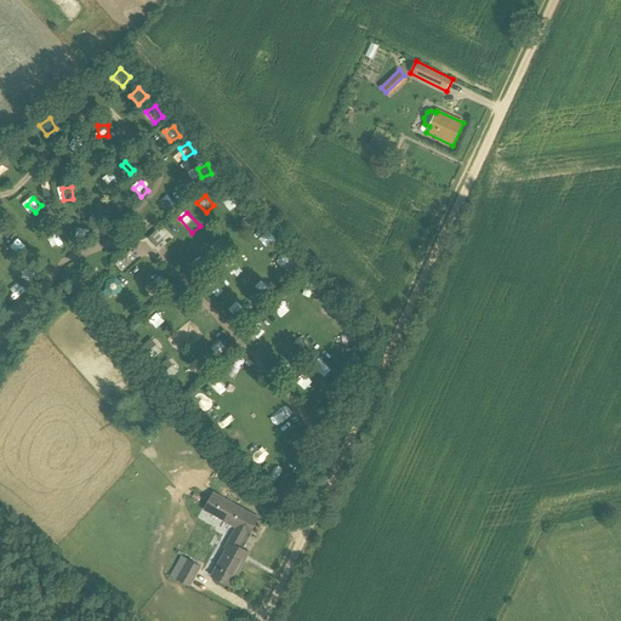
[(250,215),(244,221),(256,231),(261,226),(250,215)]
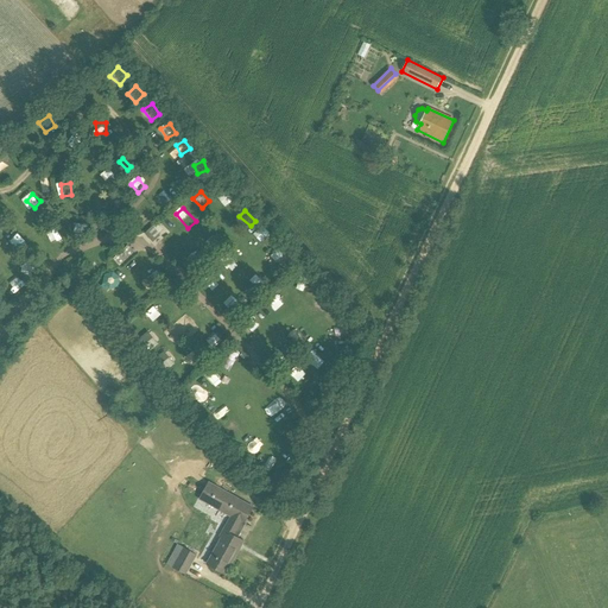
[(153,242),(160,235),(152,226),(145,233),(153,242)]
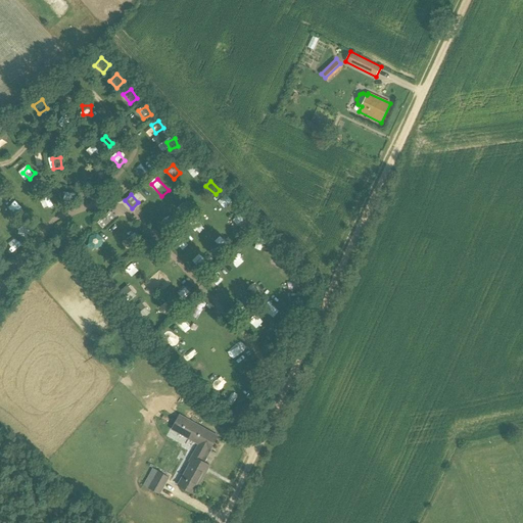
[(231,195),(222,200),(228,209),(236,204),(231,195)]
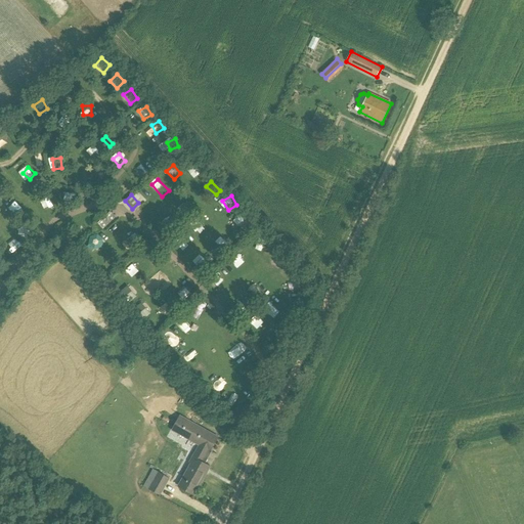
[(52,199),(42,202),(46,211),(56,208),(52,199)]
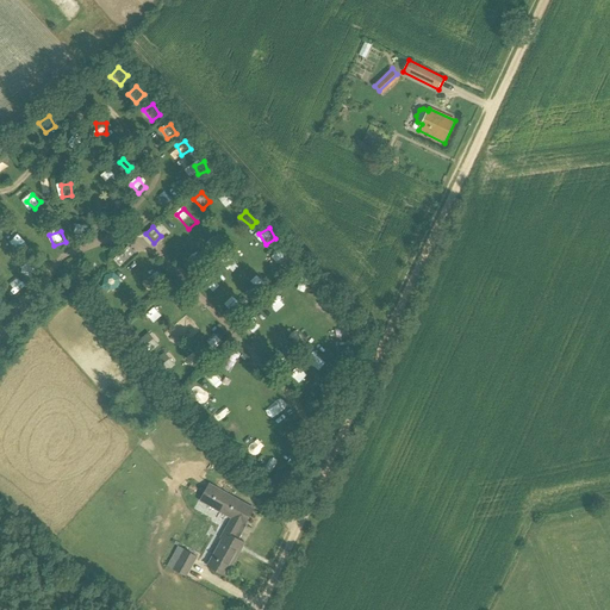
[(135,253),(129,247),(129,246),(114,260),(120,266),(135,253)]
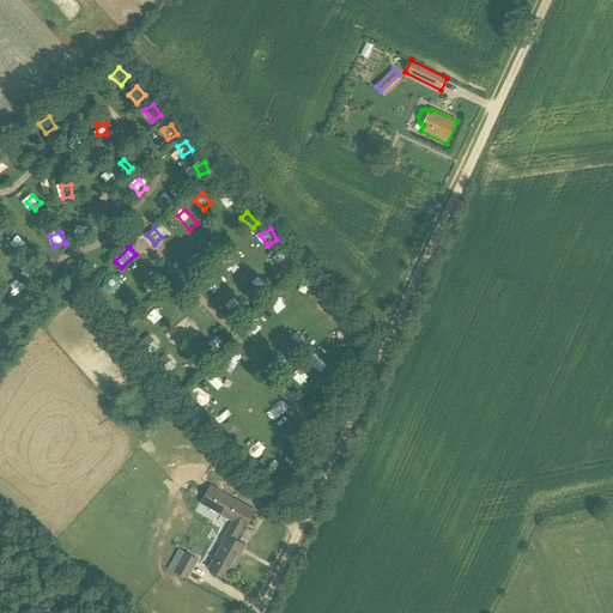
[(231,256),(224,262),(232,273),(241,266),(231,256)]
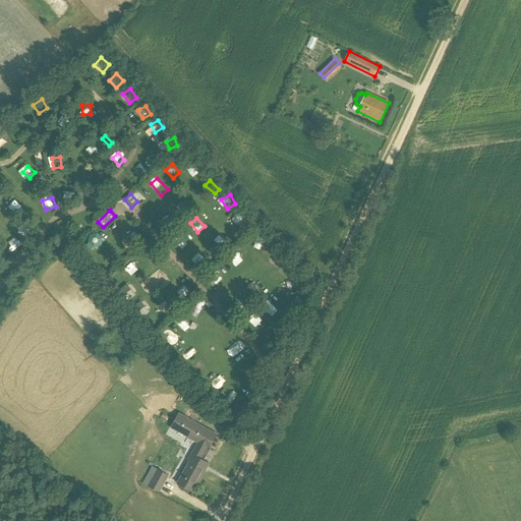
[(254,244),(266,248),(270,239),(258,235),(254,244)]
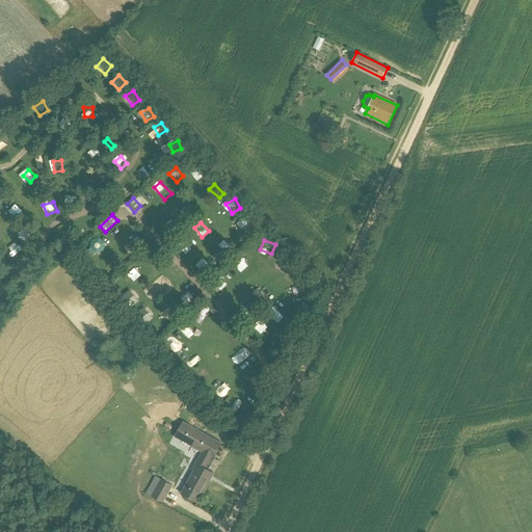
[(147,259),(156,268),(165,259),(157,249),(147,259)]
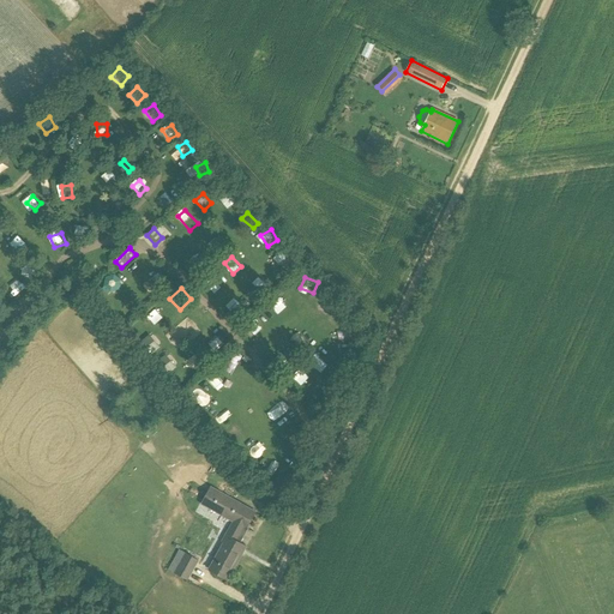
[(278,313),(288,308),(283,299),(274,304),(278,313)]
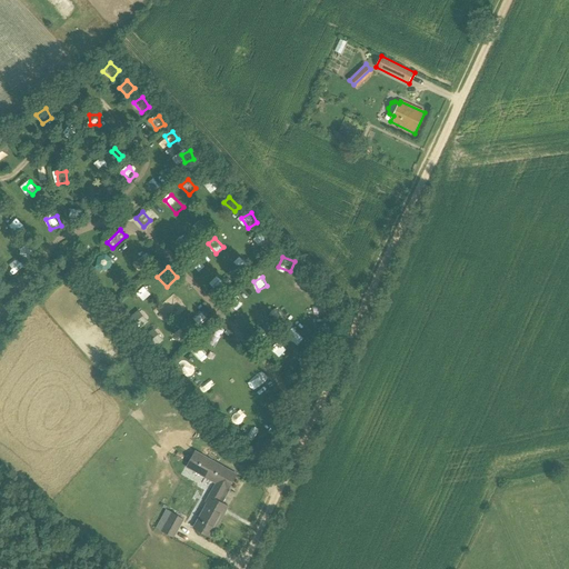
[(296,283),(305,293),(312,286),(305,277),(296,283)]
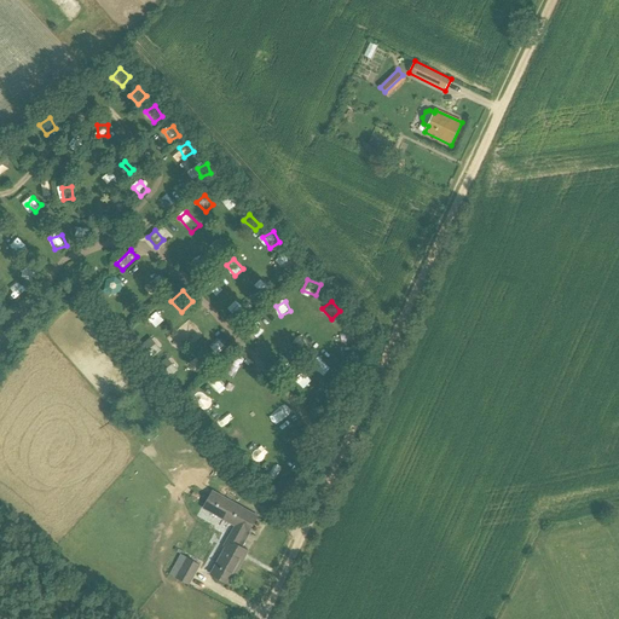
[(149,320),(157,330),(167,322),(158,312),(149,320)]
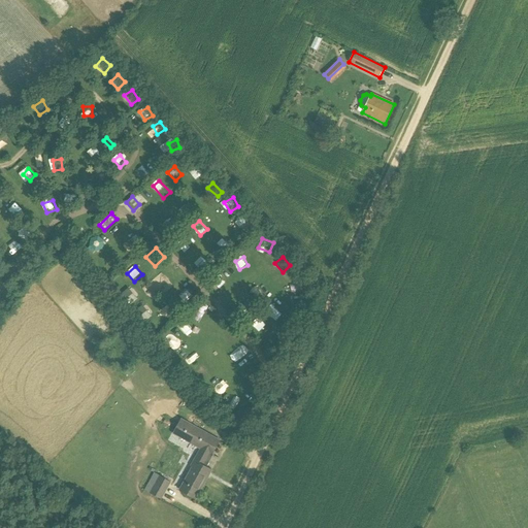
[(222,275),(212,282),(220,290),(228,284),(222,275)]
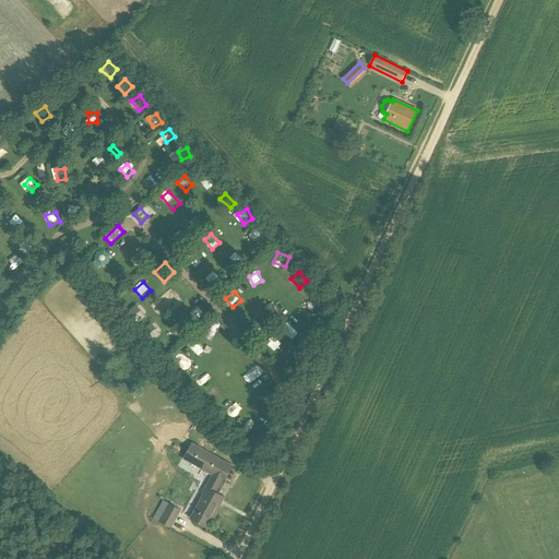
[(241,343),(234,352),(241,357),(249,349),(241,343)]
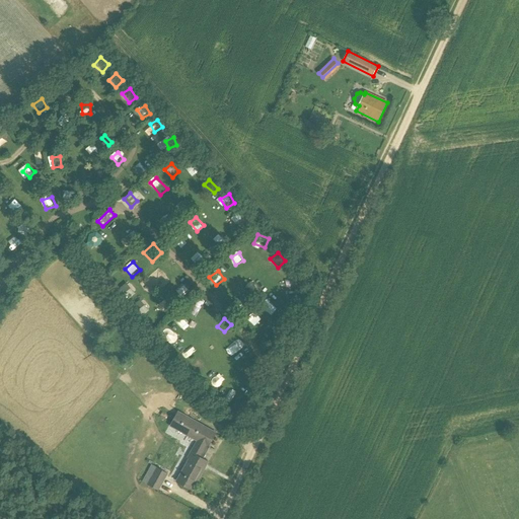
[(229,339),(236,348),(244,342),(237,332),(229,339)]
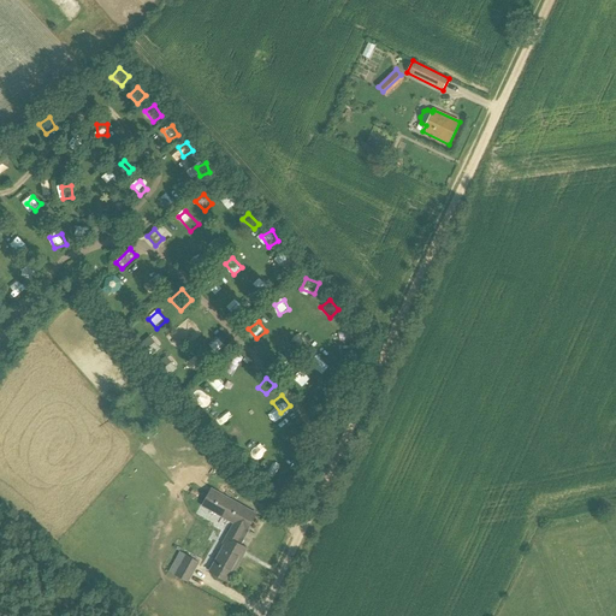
[(227,539),(211,569),(212,569),(212,570),(229,580),(247,549),(240,545),(248,531),(247,531),(256,514),(215,491),(206,508),(234,523),(225,538),(227,539)]
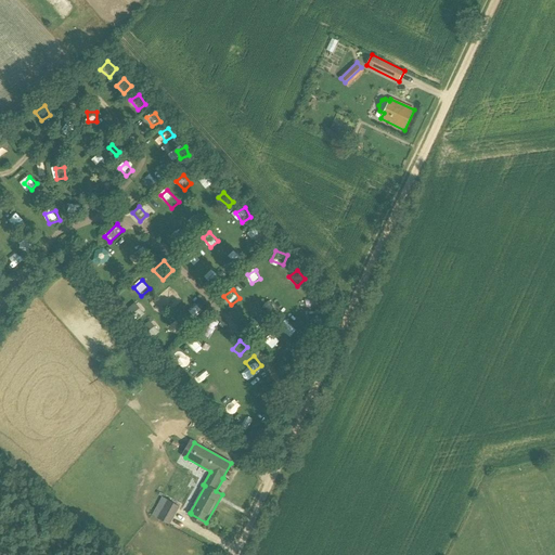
[(169,525),(170,525),(180,506),(162,497),(152,515),(169,525)]
